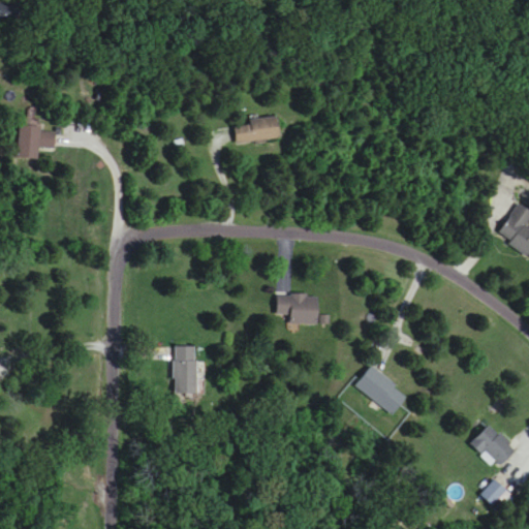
[(38,148),(55,149),(56,130),(30,128),(31,119),(21,118),(18,158),(38,159),(38,148)]
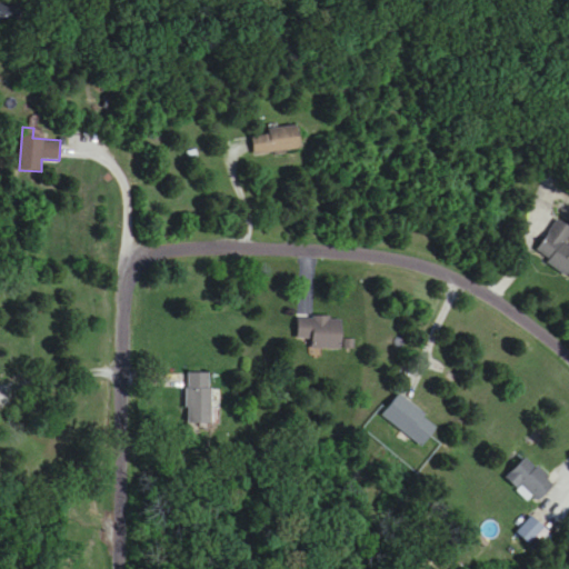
[(300,150),(298,127),(252,130),(253,153),(300,150)]
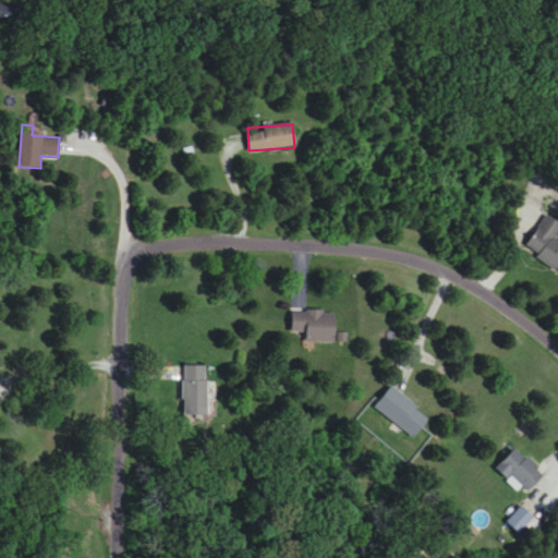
[(525,252),(557,269),(557,239),(555,238),(557,232),(557,221),(546,215),(525,252)]
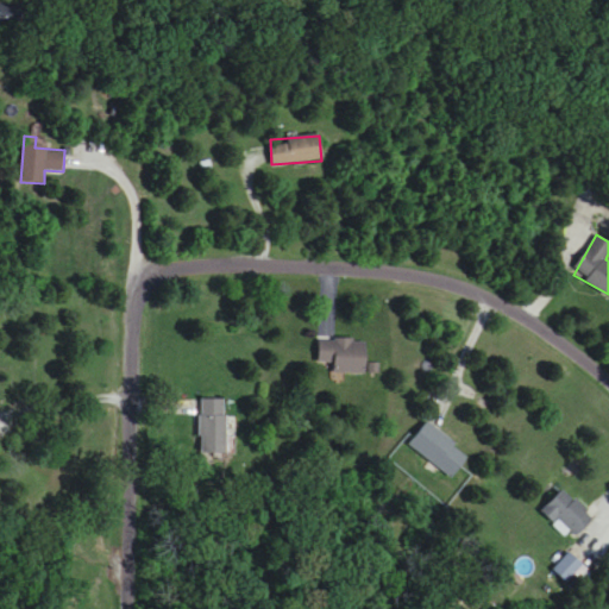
[(365,375),(365,340),(319,339),(319,362),(334,362),(334,374),(365,375)]
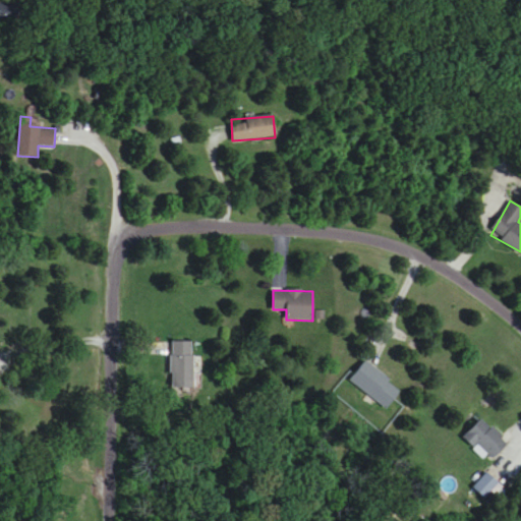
[(194,342),(172,342),(172,389),(194,389),(194,342)]
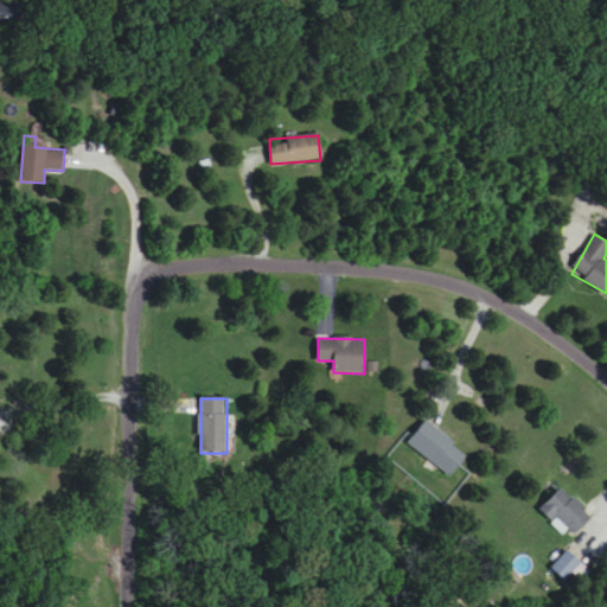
[(408,443),(451,477),(467,454),(426,421),(408,443)]
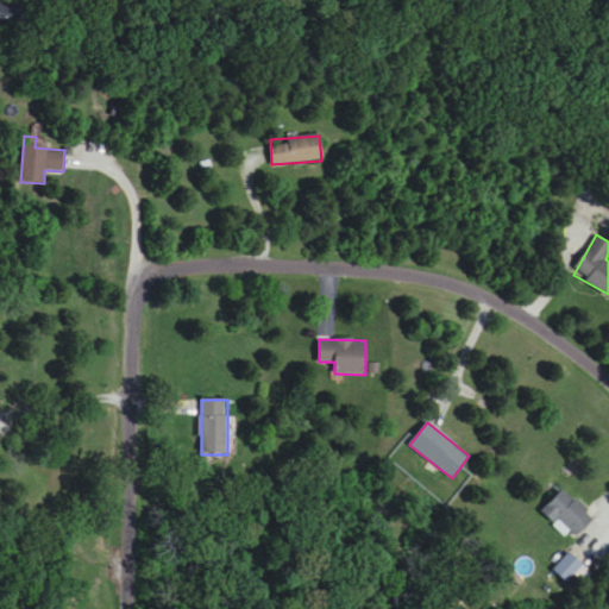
[(582,538),(594,510),(556,493),(544,520),(582,538)]
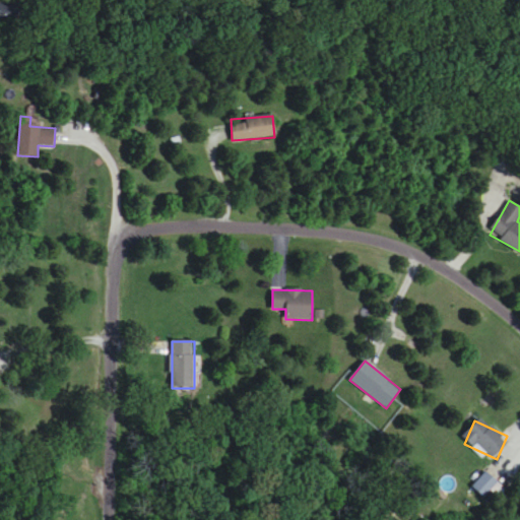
[(473,486),(485,499),(500,483),(488,472),(473,486)]
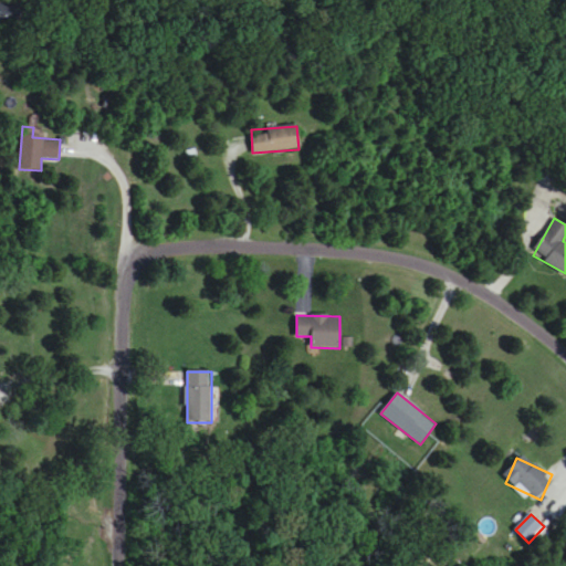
All buildings are outlined.
